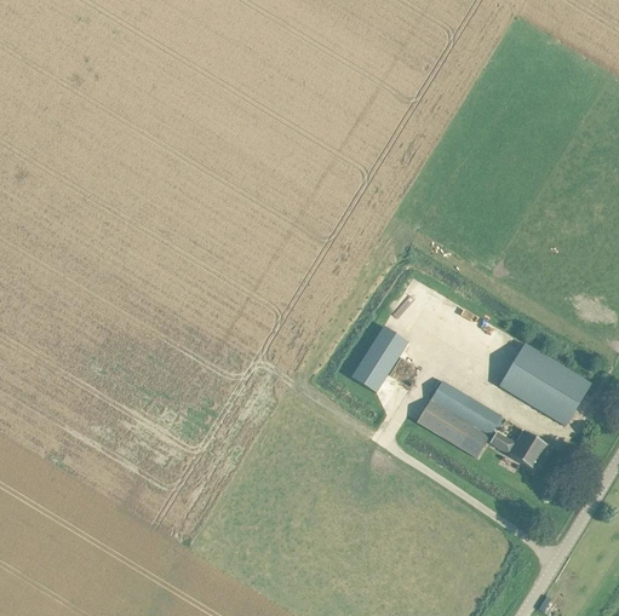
[(422,353),(397,339),(366,390),(390,406),(422,353)]
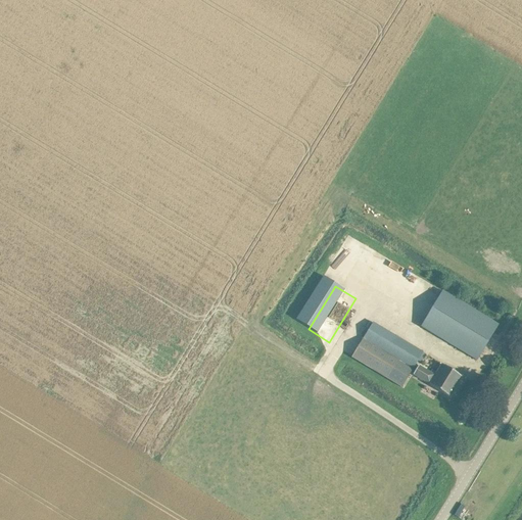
[(475,358),(496,322),(442,289),(421,325),(475,358)]
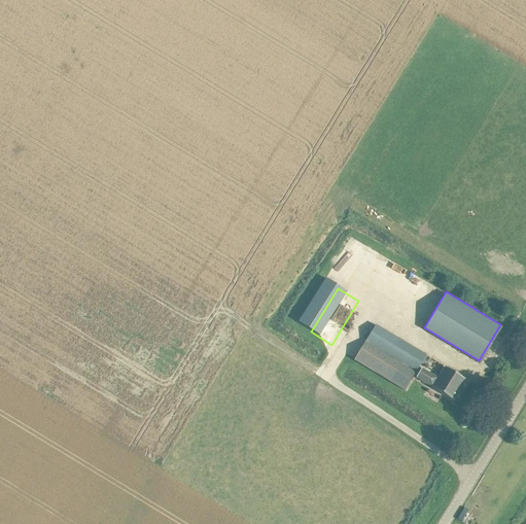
[(414,369),(424,352),(375,322),(364,339),(405,363),(414,369)]
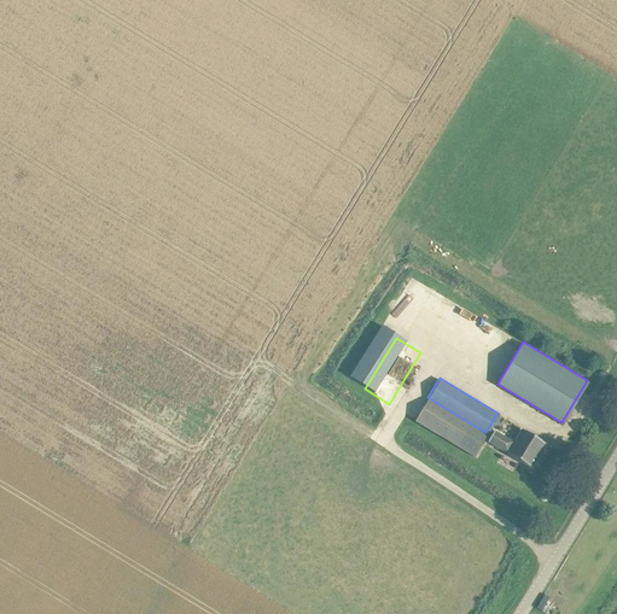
[(414,419),(457,444),(473,455),(485,433),(428,398),(414,419)]
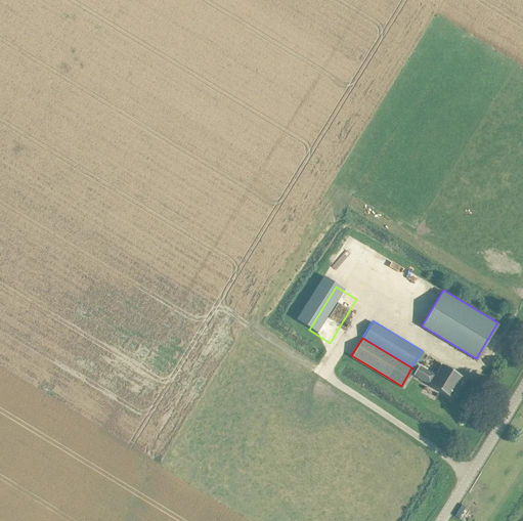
[(462,375),(452,370),(441,362),(435,373),(419,363),(413,373),(449,395),(462,375)]
